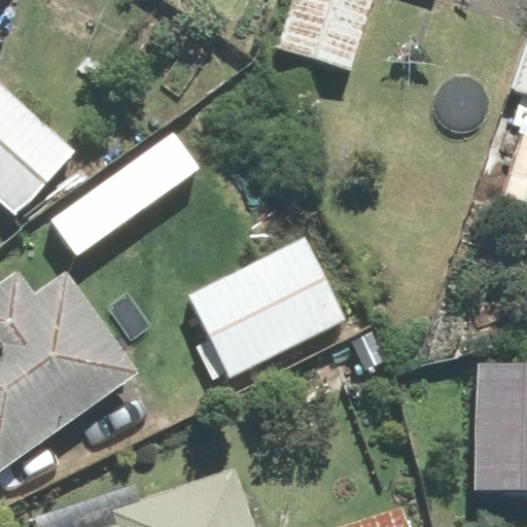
[(373,0),(292,0),(278,48),(351,70),(373,0)]
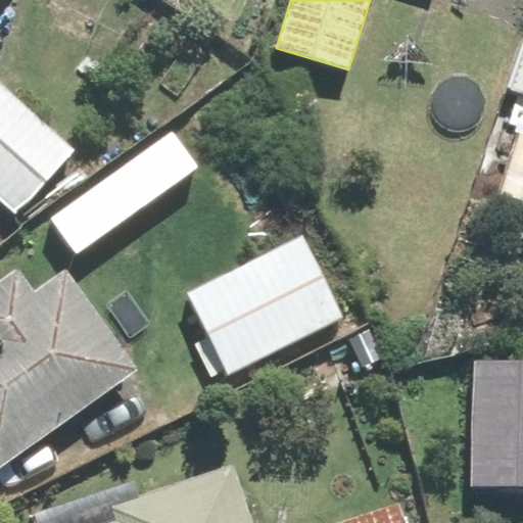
[(522,200),(522,46),(509,94),(522,97),(522,122),(501,194),(522,200)]
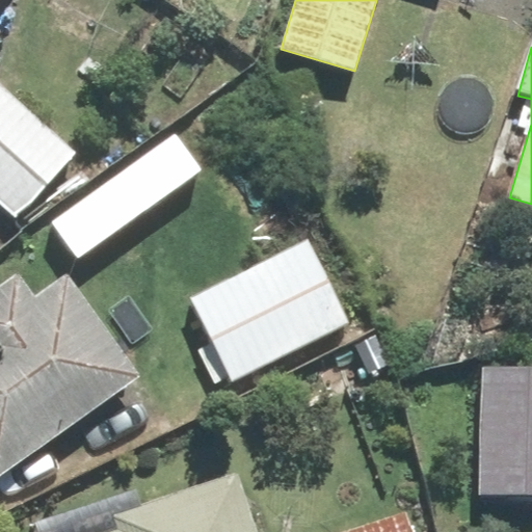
[(0,86),(0,201),(16,215),(73,151),(0,86)]
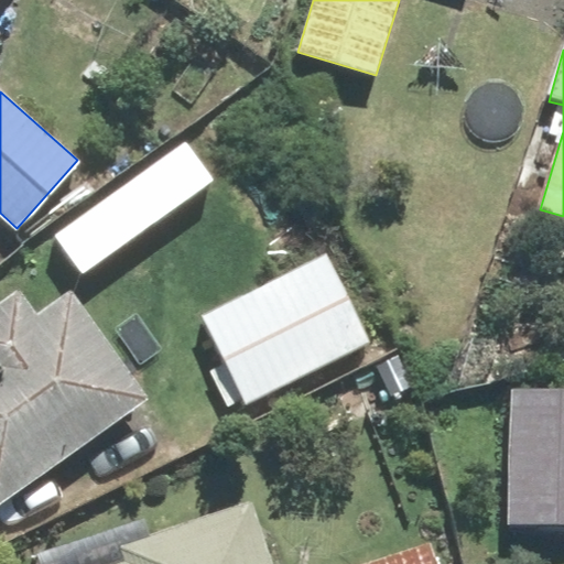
[(203,316),(245,403),(368,344),(326,257),(203,316)]
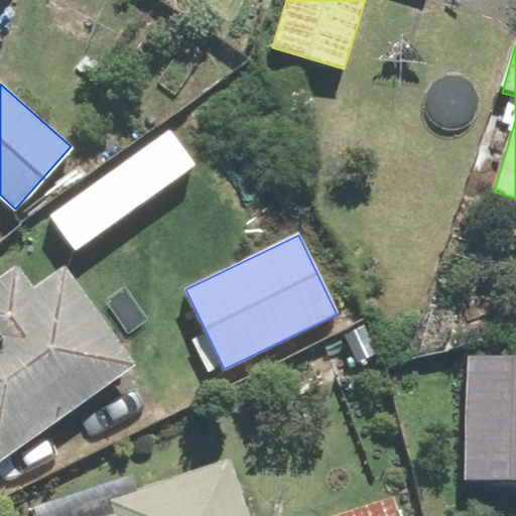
[(0,462),(134,365),(63,267),(33,289),(17,266),(0,277),(0,462)]
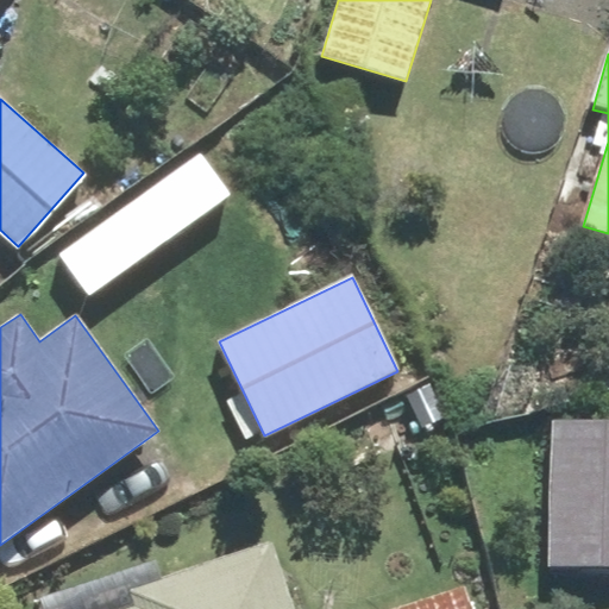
[(608,422),(554,421),(551,566),(608,567),(608,422)]
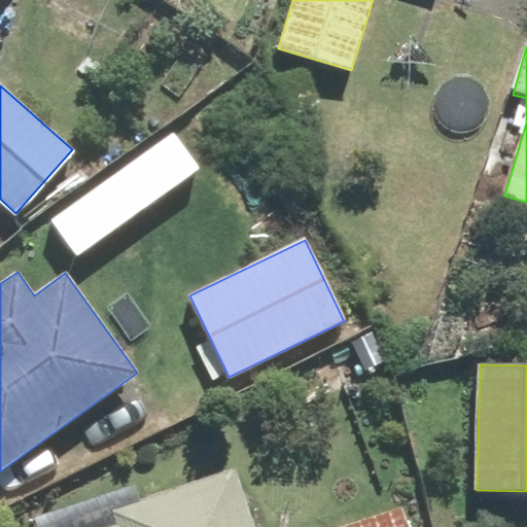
[(105,526),(253,526),(236,469),(108,512),(113,525),(105,526)]
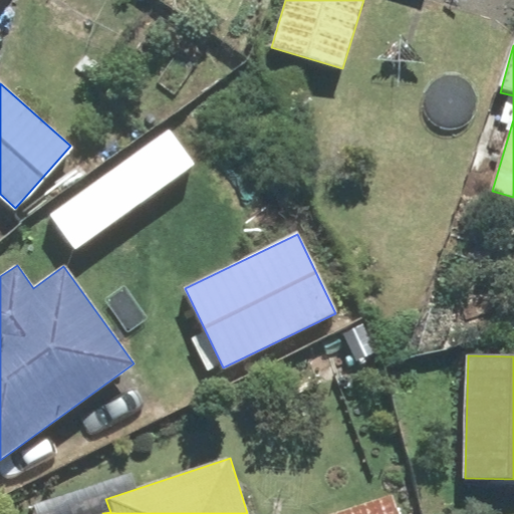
[(398,513),(392,496),(333,513),(398,513)]
